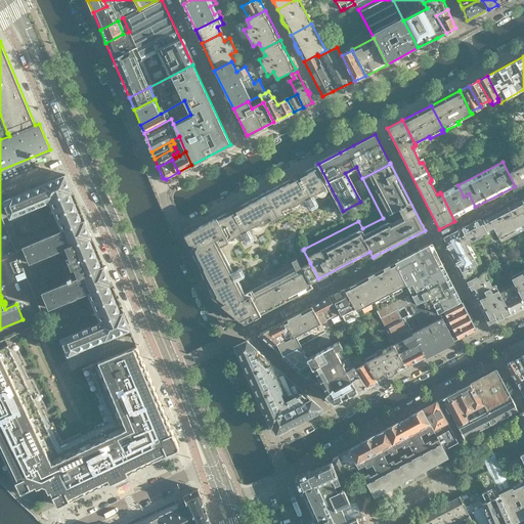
[(304,249),(300,241),(343,218),(326,188),(314,166),(301,173),(300,174),(300,175),(300,176),(301,179),(299,181),(297,178),(297,177),(296,177),(295,176),(294,177),(264,192),(276,215),(226,241),(215,219),(185,234),(188,243),(192,244),(190,248),(213,297),(244,323),(312,288),(310,282),(302,267),(310,263),(303,250),(304,249)]
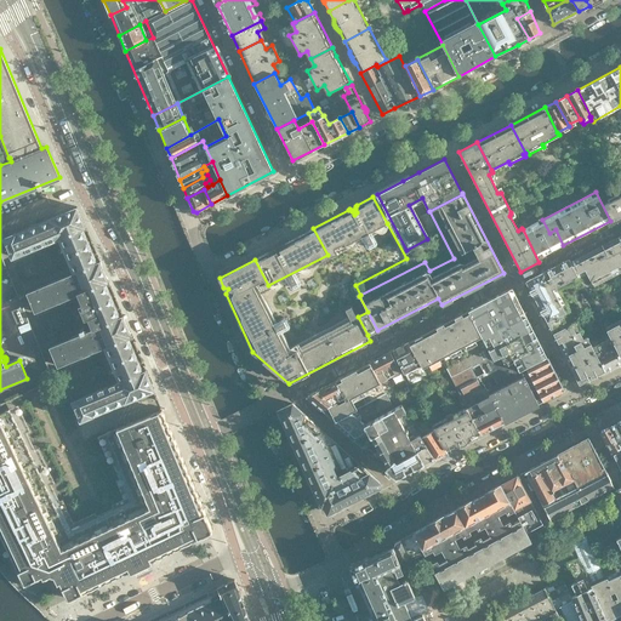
[(620,218),(620,197),(607,205),(615,222),(620,218)]
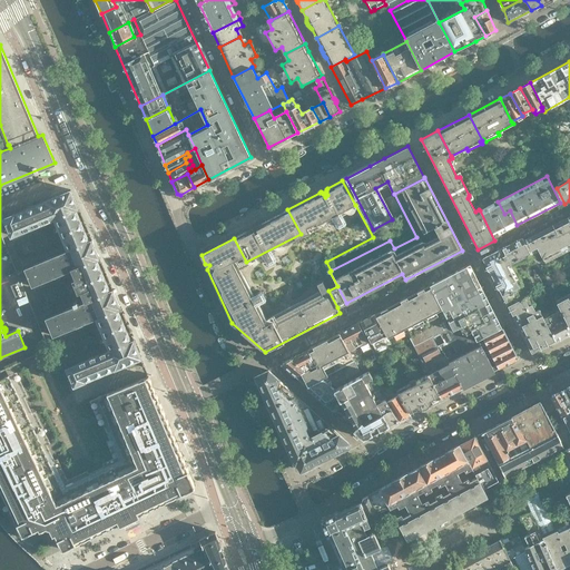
[(109,291),(96,259),(99,257),(91,239),(89,241),(76,209),(78,207),(70,189),(5,218),(3,219),(5,219),(11,236),(31,227),(31,228),(33,227),(33,226),(41,223),(41,224),(43,223),(47,220),(60,253),(25,267),(32,285),(72,269),(76,279),(74,281),(78,293),(82,291),(87,301),(46,317),(53,335),(98,316),(111,349),(67,367),(75,385),(141,357),(134,340),(130,341),(117,308),(120,307),(112,290),(109,291)]
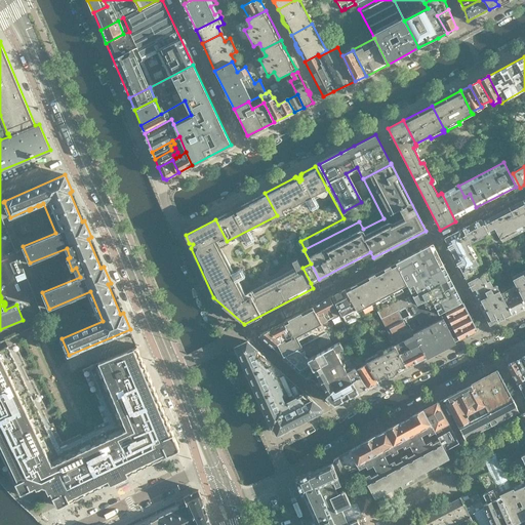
[(476,207),(470,194),(465,197),(458,186),(442,194),(455,221),(462,217),(460,215),(476,207)]
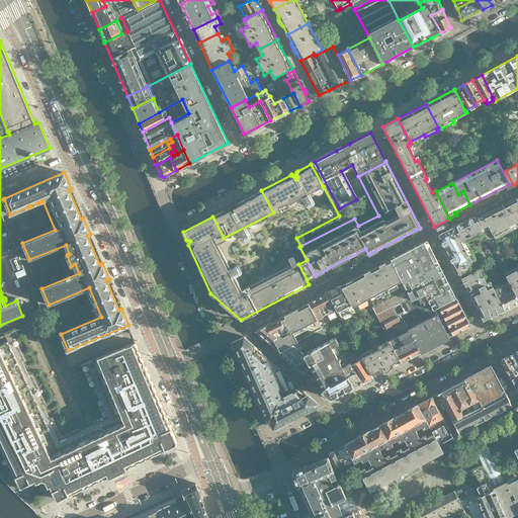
[(224,238),(273,212),(261,190),(234,204),(233,205),(233,206),(233,207),(235,210),(232,212),(231,209),(230,208),(229,208),(228,208),(227,208),(212,217),(224,238)]
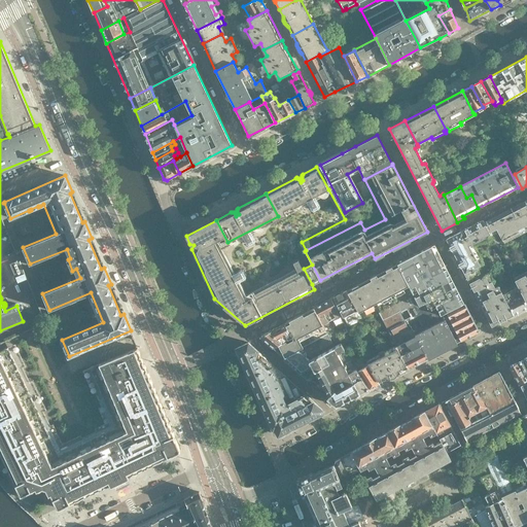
[(526,227),(526,200),(510,209),(521,232),(526,227)]
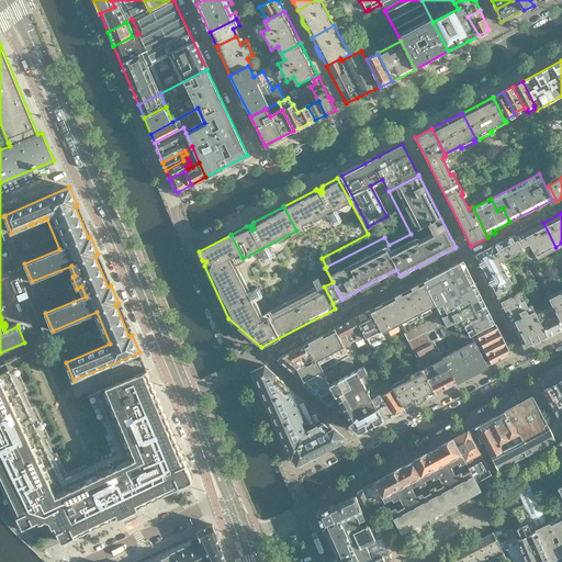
[(555,247),(543,223),(516,237),(523,249),(523,250),(531,247),(536,257),(555,247)]
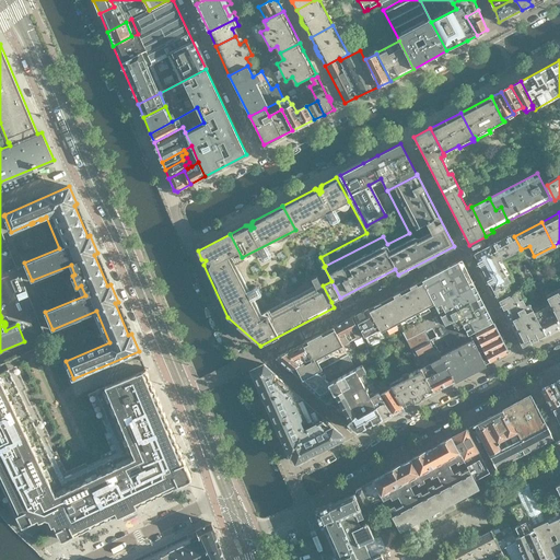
[(0,228),(0,247),(13,279),(20,276),(0,228)]
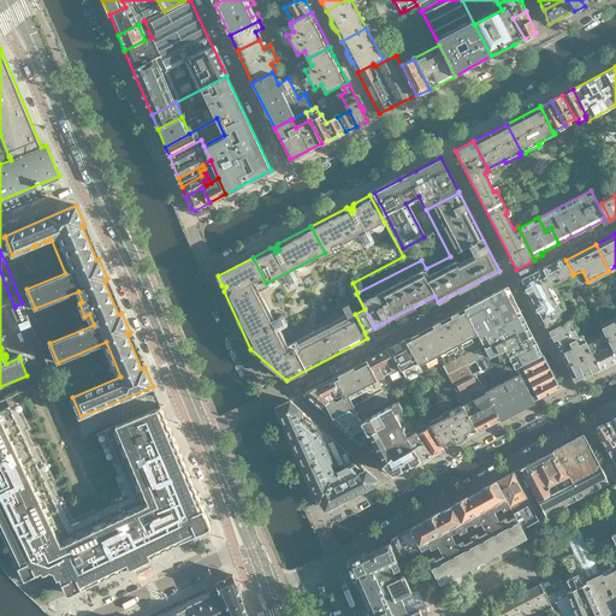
[(573,273),(566,260),(564,258),(539,270),(548,286),(555,283),(556,285),(567,280),(566,278),(573,273)]
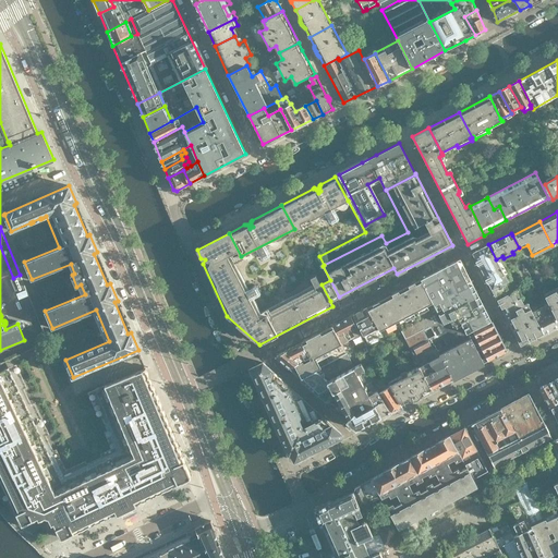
[(502,269),(496,259),(488,244),(472,253),(476,261),(475,261),(477,265),(478,264),(486,278),(485,279),(487,282),(488,282),(492,289),(508,281),(504,274),(506,273),(504,269),(502,269)]
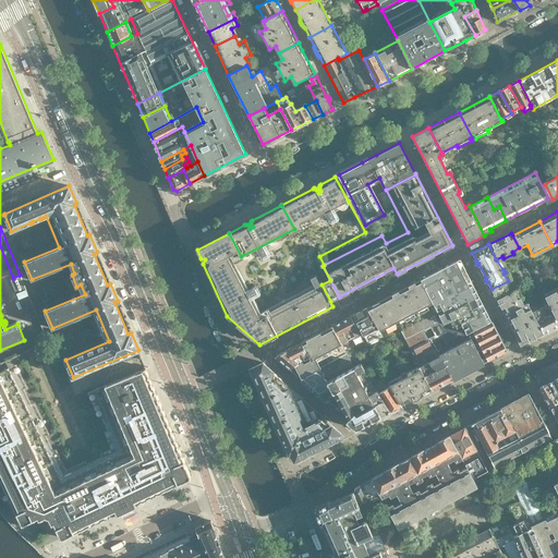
[(492,322),(460,258),(421,279),(443,323),(455,346),(471,338),(470,336),(469,332),(492,322)]
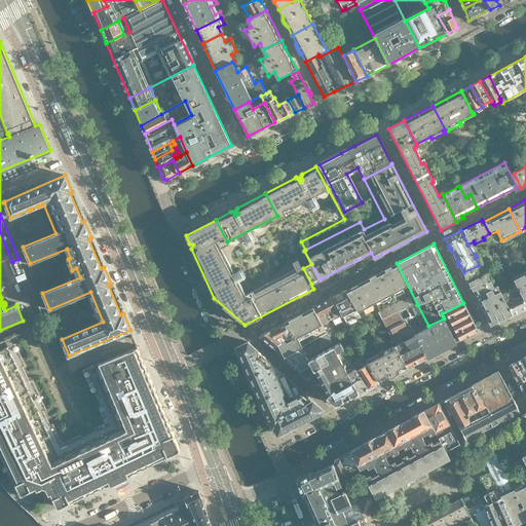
[(19,259),(12,262),(10,263),(23,293),(31,289),(19,259)]
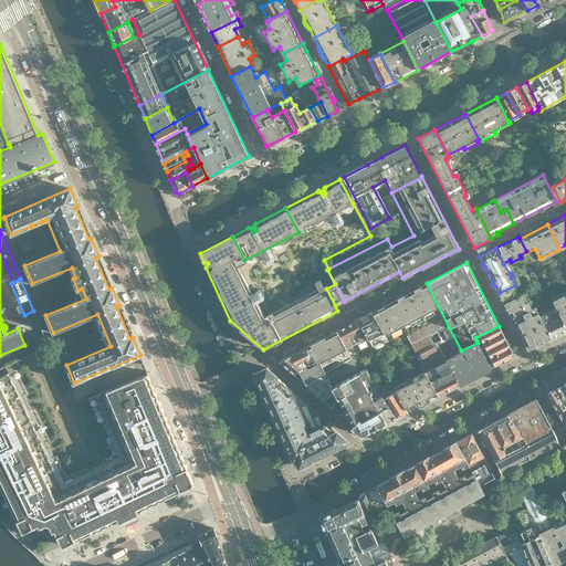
[(449,327),(427,283),(373,312),(385,336),(401,327),(406,337),(411,347),(449,327)]
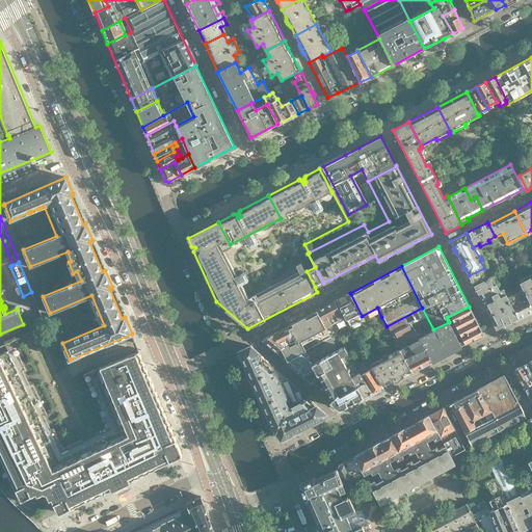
[(323,283),(315,267),(307,271),(315,287),(323,283)]
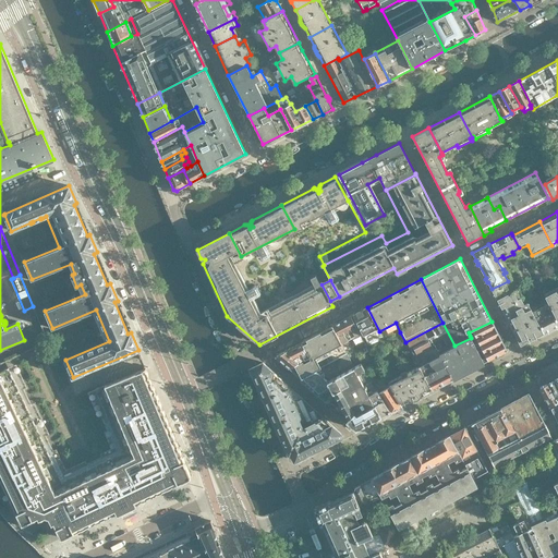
[(513,290),(509,280),(508,281),(492,289),(497,299),(513,290)]
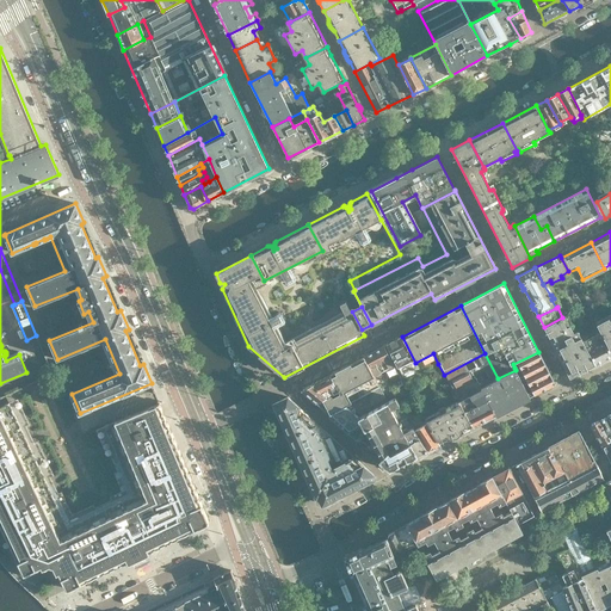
[(610,316),(596,325),(600,333),(610,353),(610,316)]
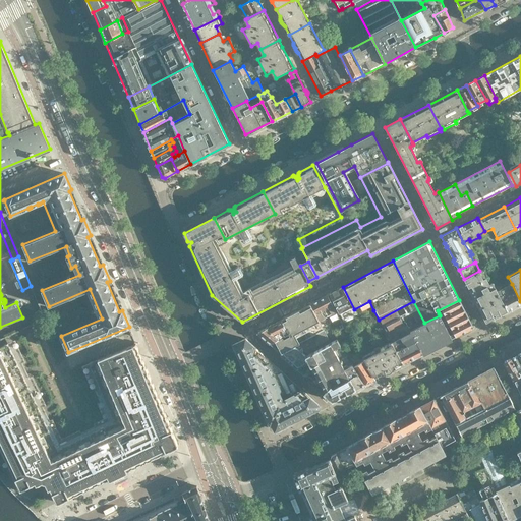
[(507,311),(497,291),(493,283),(488,285),(481,271),(479,271),(464,279),(486,322),(507,311)]
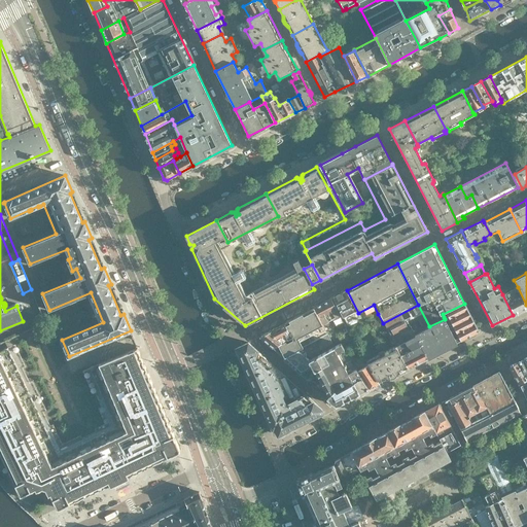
[(526,307),(526,305),(518,287),(502,294),(513,315),(526,307)]
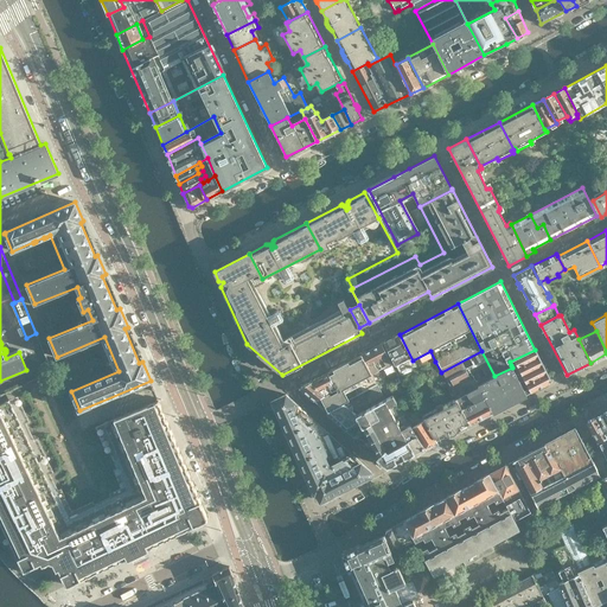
[(416,366),(413,360),(400,334),(383,343),(400,374),(416,366)]
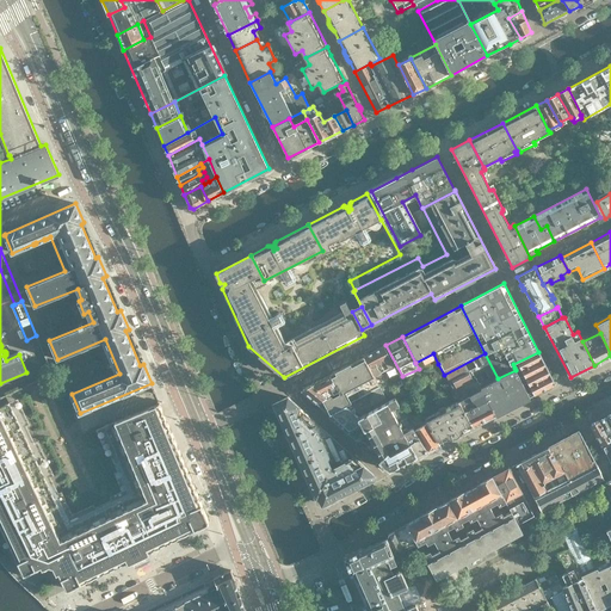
[(394,366),(384,346),(374,352),(383,371),(394,366)]
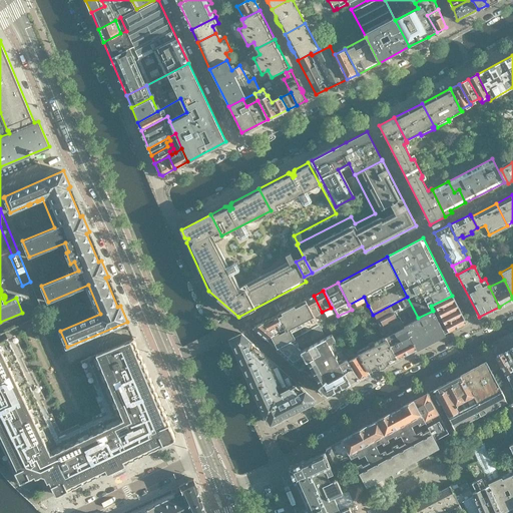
[(322,312),(314,296),(306,300),(311,311),(310,311),(313,317),(322,312)]
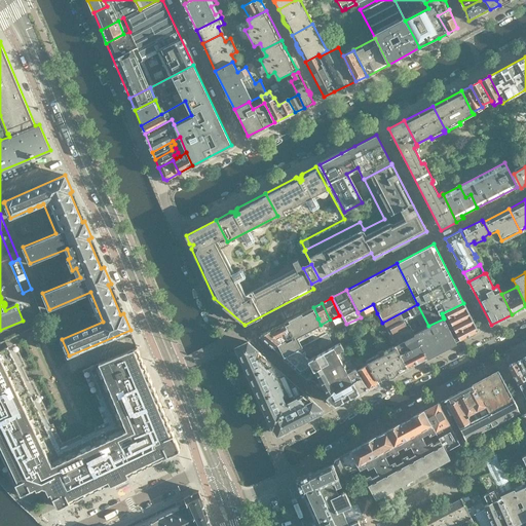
[(449,318),(466,310),(463,303),(442,313),(443,316),(447,314),(449,318)]
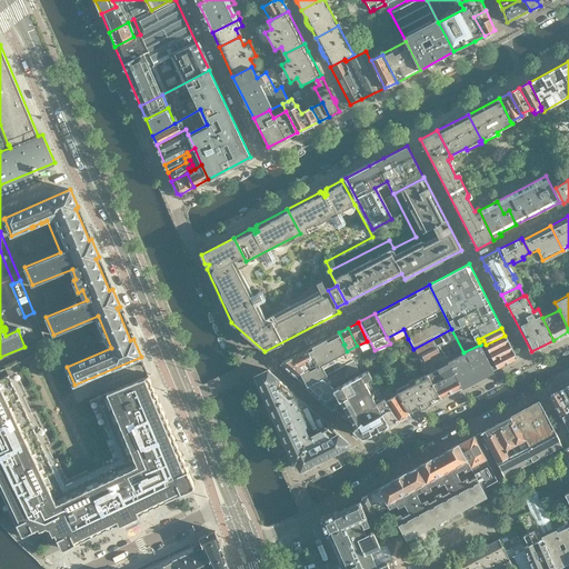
[(360,376),(347,351),(343,345),(345,345),(339,332),(307,349),(317,367),(309,371),(308,368),(293,376),(306,386),(327,375),(335,389),(360,376)]
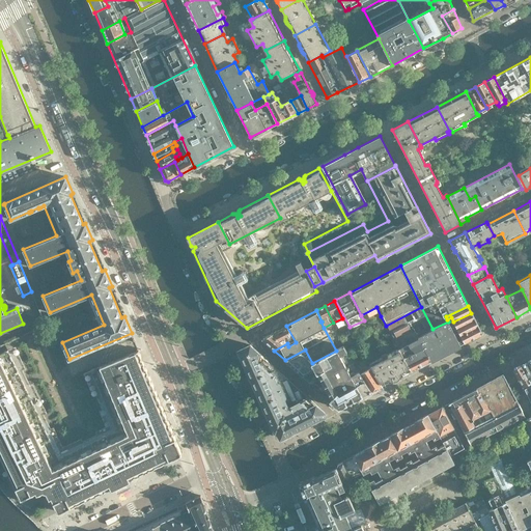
[(453,331),(475,320),(471,313),(453,322),(455,326),(451,328),(453,331)]
